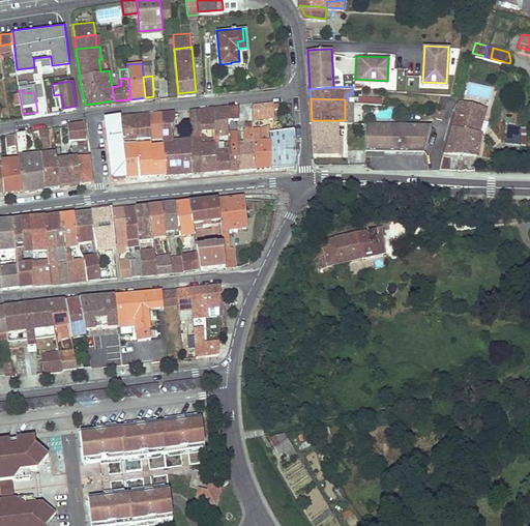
[(478,129),(486,105),(460,98),(446,149),(477,152),(481,130),(478,129)]
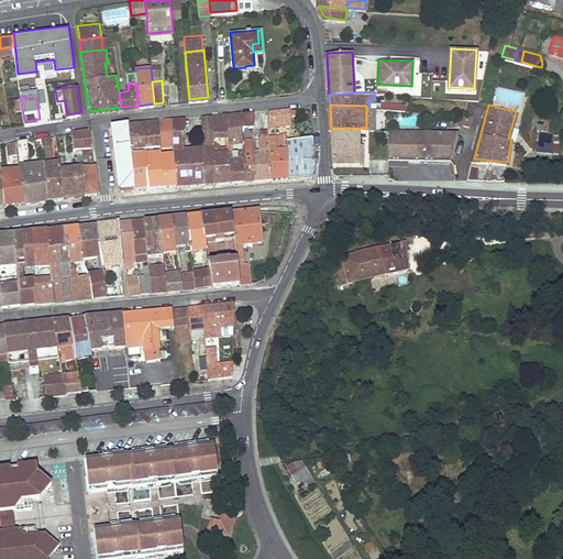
[(375,128),(375,106),(370,106),(366,106),(366,128),(375,128)]
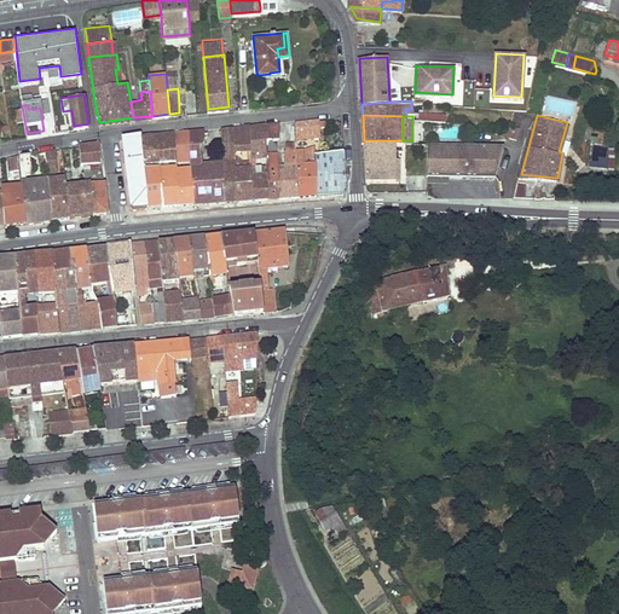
[(319,123),(325,123),(324,117),(295,120),(295,131),(307,129),(307,134),(320,133),(319,123)]
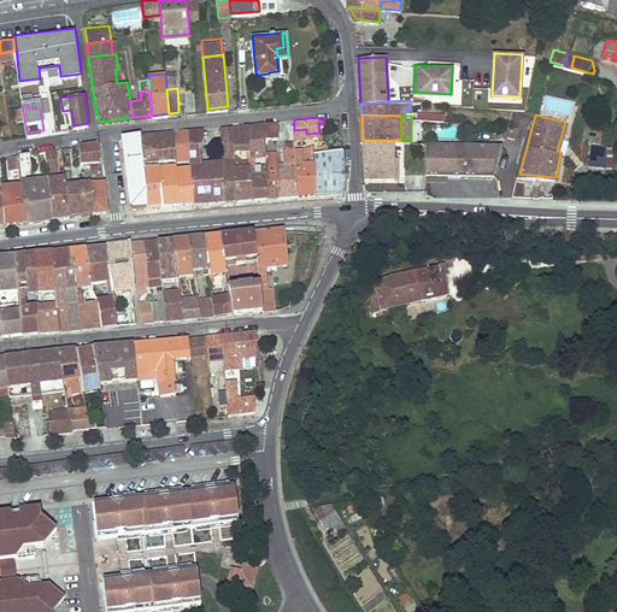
[(278,136),(278,121),(265,122),(265,135),(278,136)]
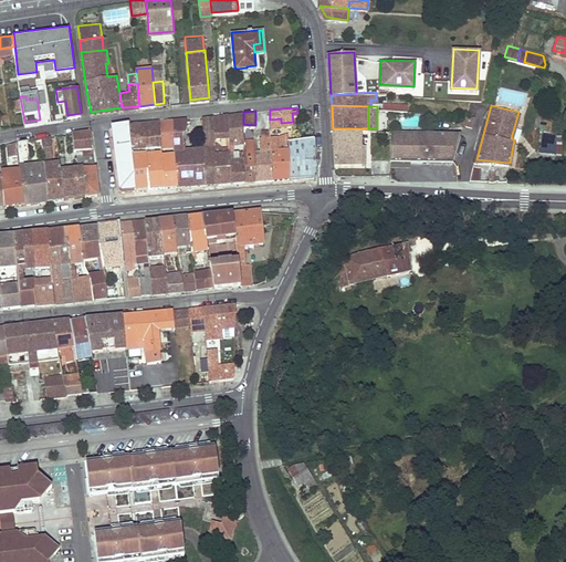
[(243,124),(243,112),(228,113),(229,136),(229,143),(243,141),(244,137),(243,124)]
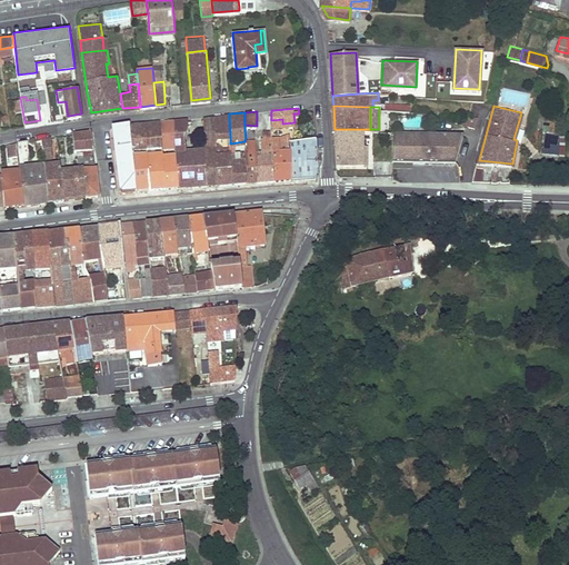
[(230,137),(229,114),(216,116),(216,137),(230,137)]
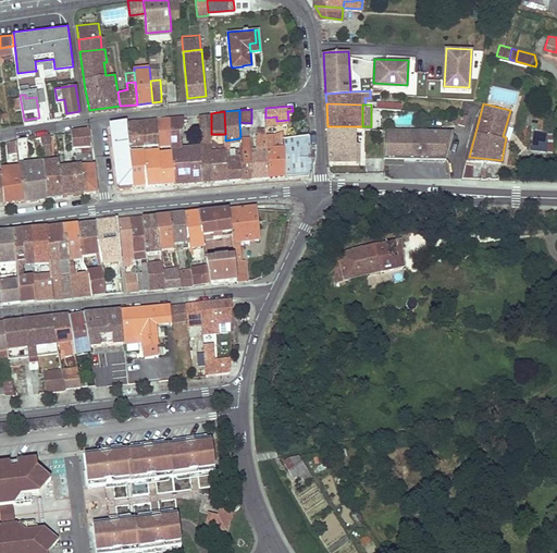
[(465,123),(467,112),(456,111),(454,121),(465,123)]
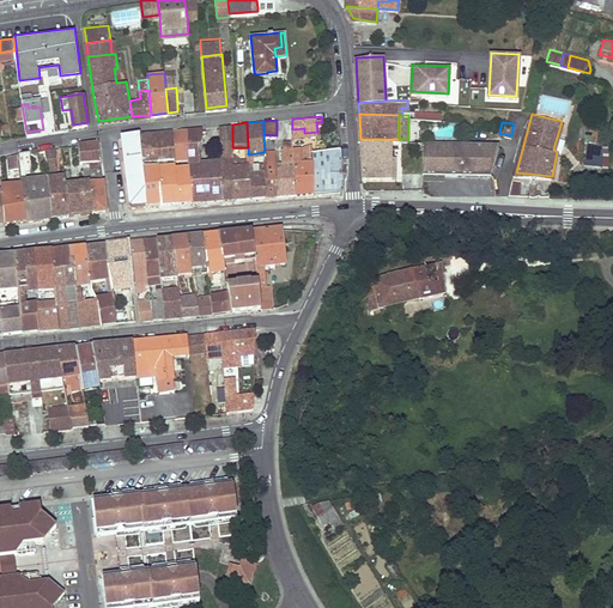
[(232,196),(232,164),(232,152),(232,147),(232,125),(219,126),(220,159),(220,178),(222,198),(232,196)]
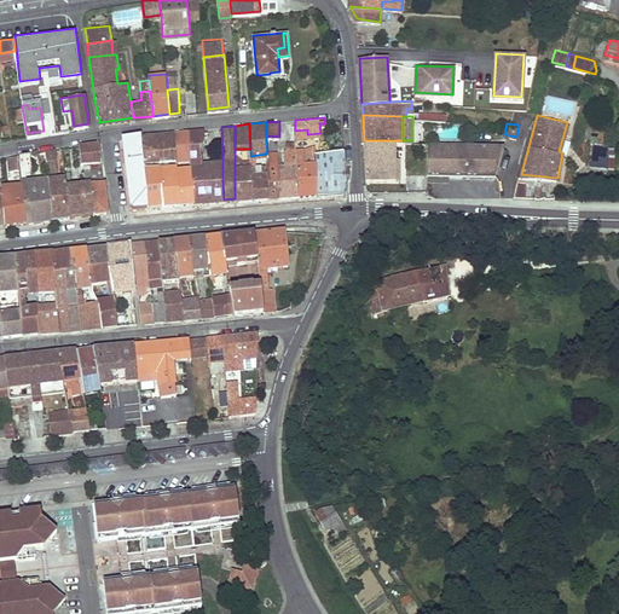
[(202,161),(202,149),(204,138),(204,129),(189,131),(191,158),(190,158),(191,161),(202,161)]
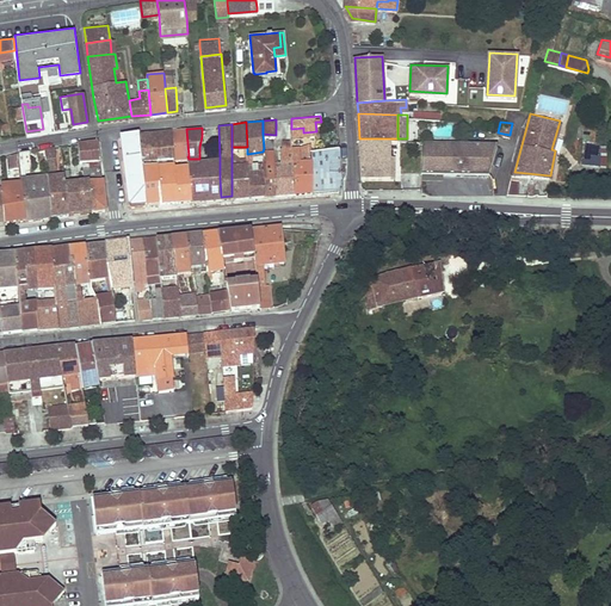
[(189,156),(186,129),(173,130),(174,156),(174,158),(187,156),(189,156)]
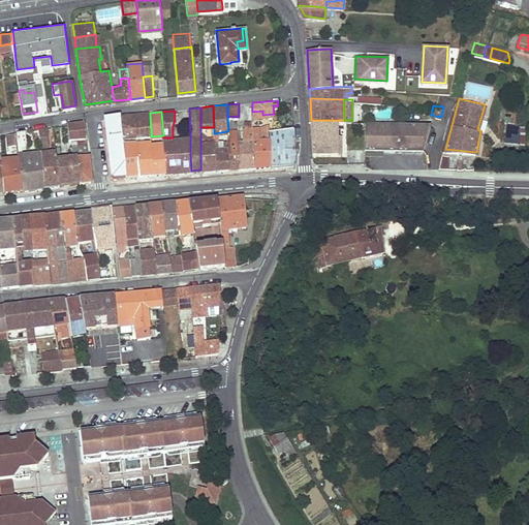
[(151,135),(150,113),(135,114),(136,136),(136,142),(139,174),(154,173),(152,161),(151,143),(151,141),(144,142),(144,136),(151,135)]
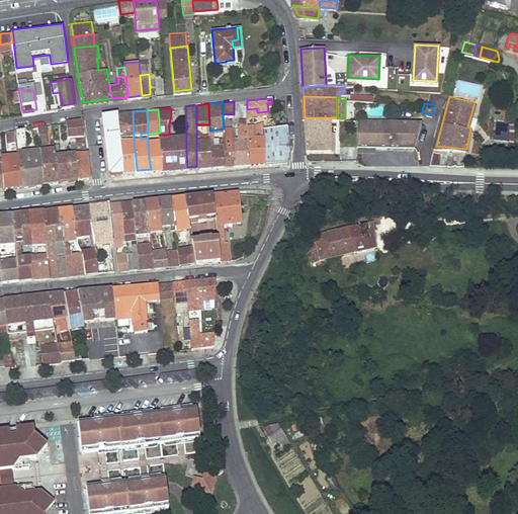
[(134,134),(133,111),(117,112),(119,135),(134,134)]
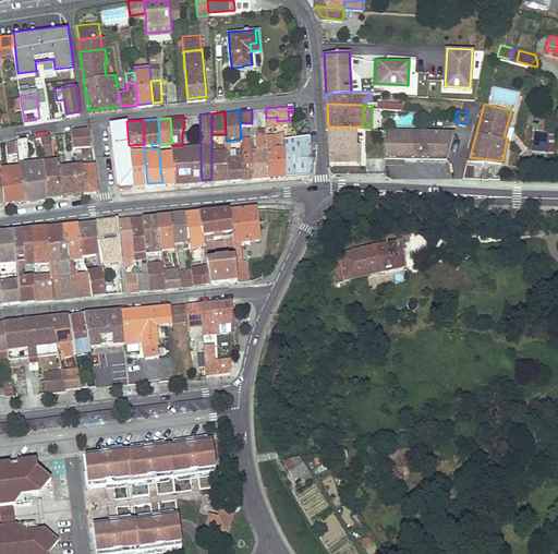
[(129,145),(126,121),(110,122),(110,123),(111,132),(118,184),(119,187),(121,187),(133,185),(130,151),(129,145)]
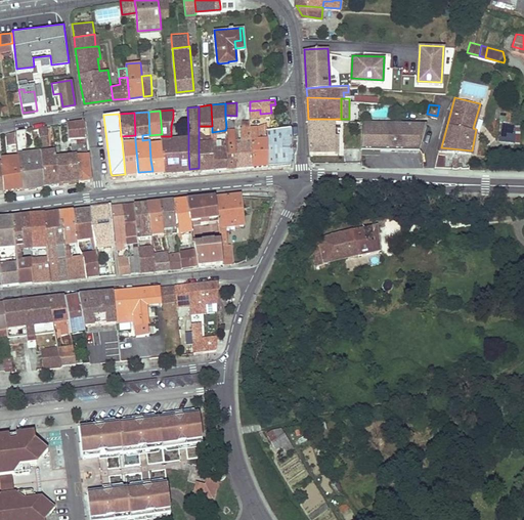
[(338,152),(338,133),(335,133),(335,119),(308,119),(308,129),(309,129),(310,132),(309,132),(310,152),(338,152)]
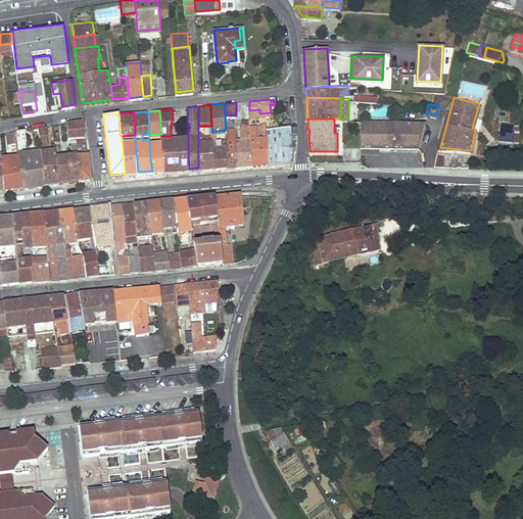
[(86,136),(84,120),(67,121),(67,127),(68,137),(72,137),(86,136)]
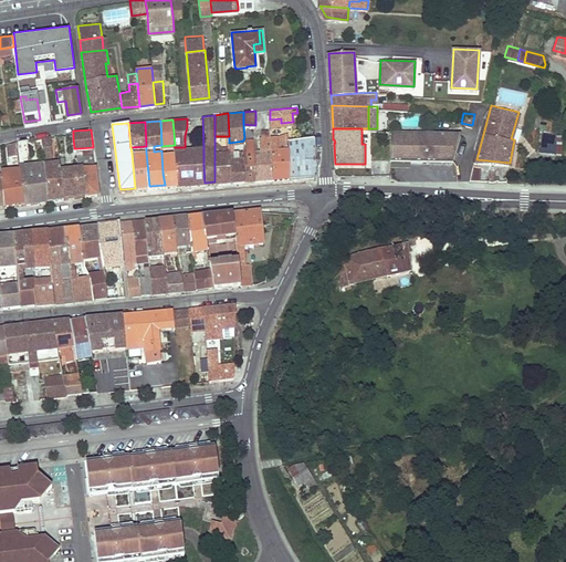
[(555,151),(556,132),(543,129),(540,148),(555,151)]
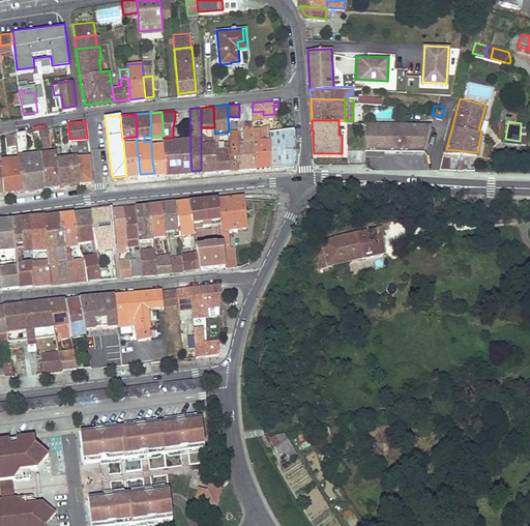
[(423,151),(431,124),(366,122),(365,149),(423,151)]
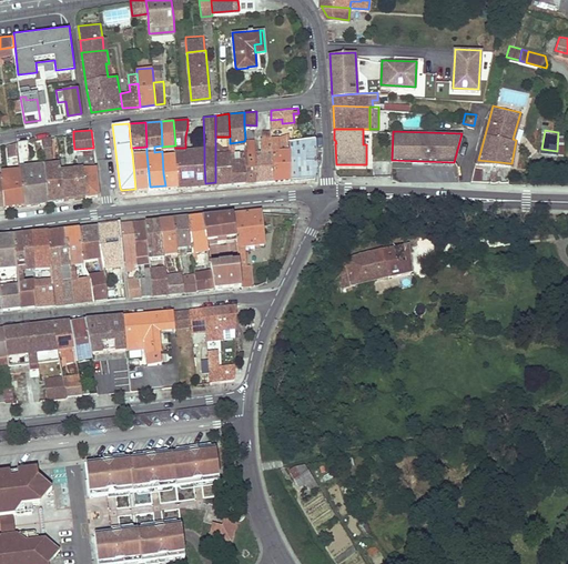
[(291,177),(290,139),(288,132),(279,136),(271,136),(263,137),(261,137),(261,150),(273,149),(273,179),(291,177)]
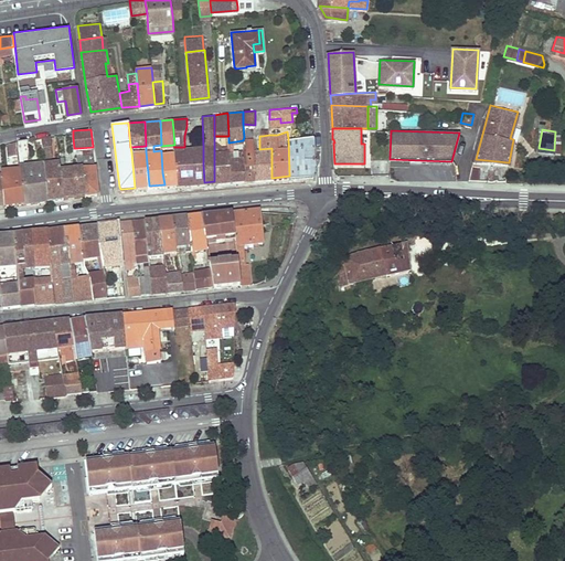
[(51,155),(49,135),(41,136),(44,156),(51,155)]
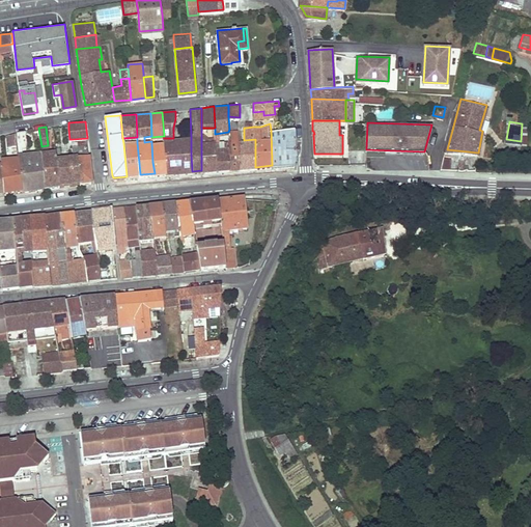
[(297,161),(295,128),(271,130),(272,165),(295,164),(297,161)]
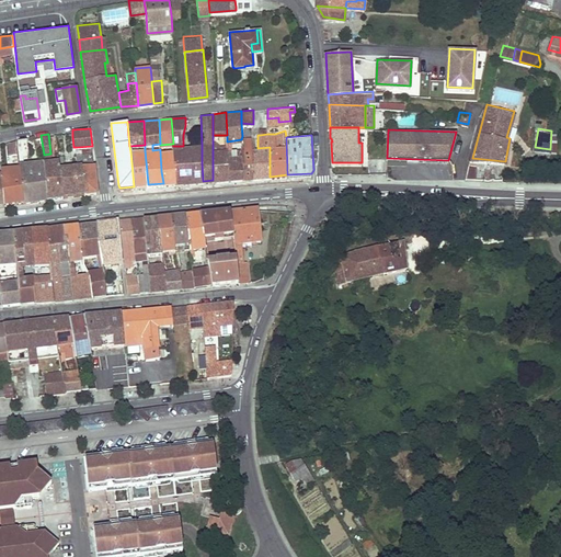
[(252,148),(252,136),(247,137),(242,136),(241,139),(242,149),(242,165),(242,178),(253,178),(252,148)]
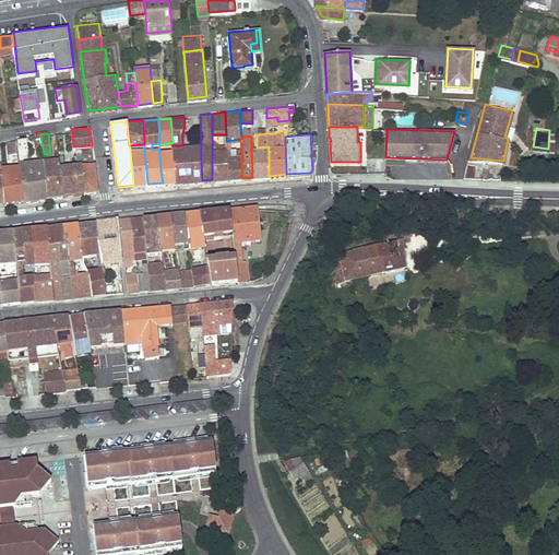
[(28,151),(26,137),(16,139),(19,155),(23,154),(27,154),(28,151)]
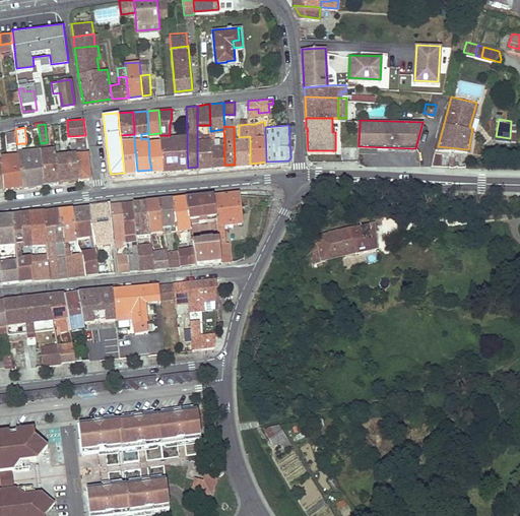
[(17,144),(15,129),(7,130),(8,145),(17,144)]
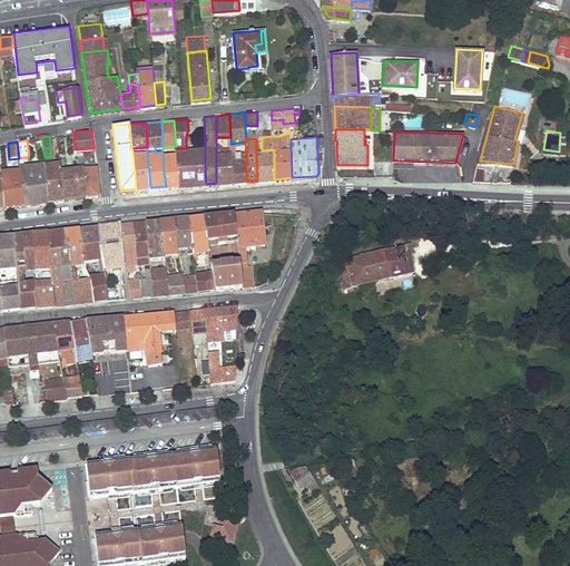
[(232,153),(232,152),(223,153),(222,146),(222,145),(218,142),(216,142),(216,153),(216,183),(232,182),(232,153)]
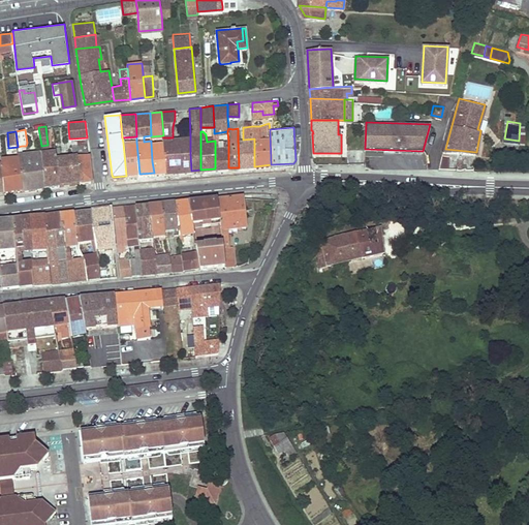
[(228,141),(227,131),(214,133),(214,135),(215,141),(215,142),(228,141)]
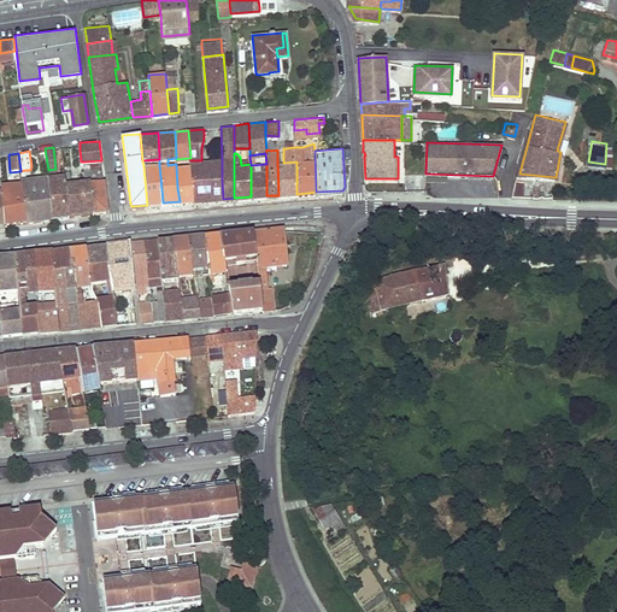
[(103,180),(101,160),(84,162),(87,181),(89,181),(103,180)]
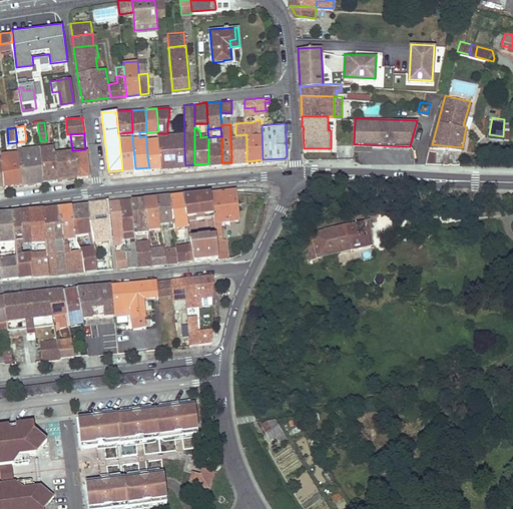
[(184,149),(184,133),(168,135),(168,137),(158,137),(160,166),(185,165),(184,149)]
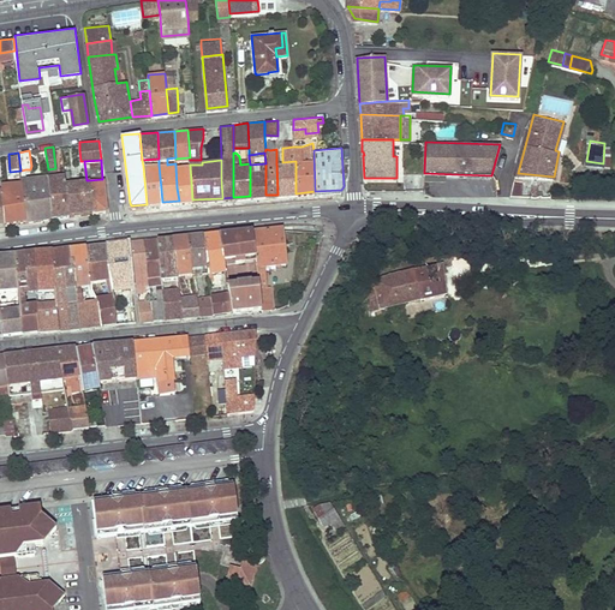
[(296,193),(296,161),(282,162),(276,162),(278,195),(296,193)]
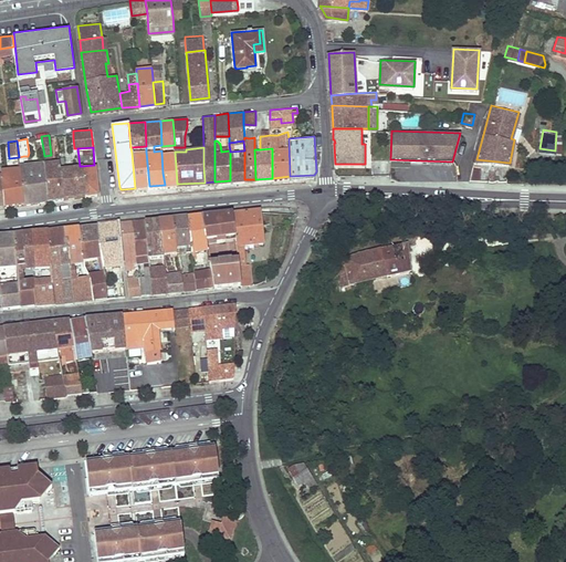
[(244,166),(244,151),(230,152),(230,180),(244,179),(244,166)]
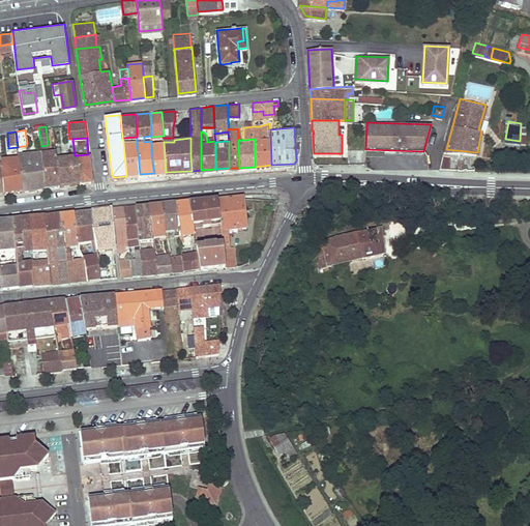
[(140,174),(137,142),(123,143),(126,176),(140,174)]
